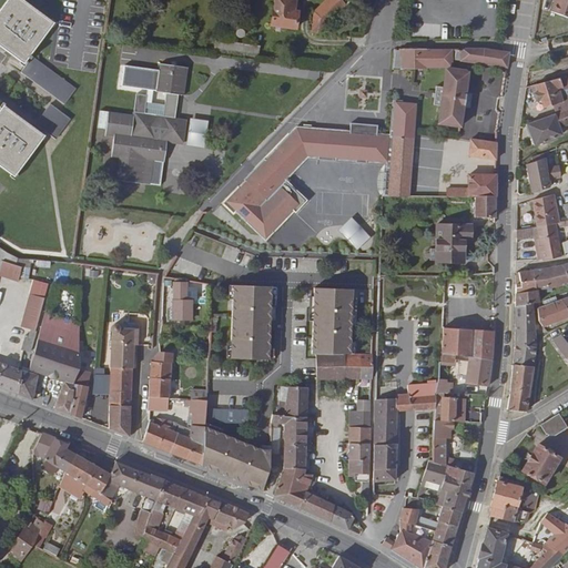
[(18,74),(31,84),(41,70),(26,57),(51,26),(17,0),(7,0),(0,9),(0,50),(20,66),(23,60),(27,62),(18,74)]
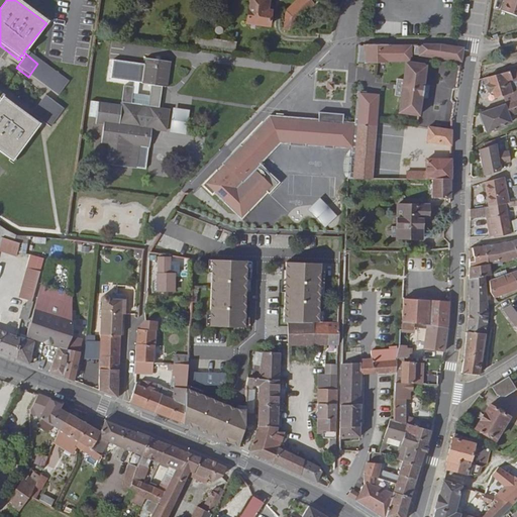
[(270,12),(262,11),(263,0),(248,0),(245,25),(268,28),(270,12)]
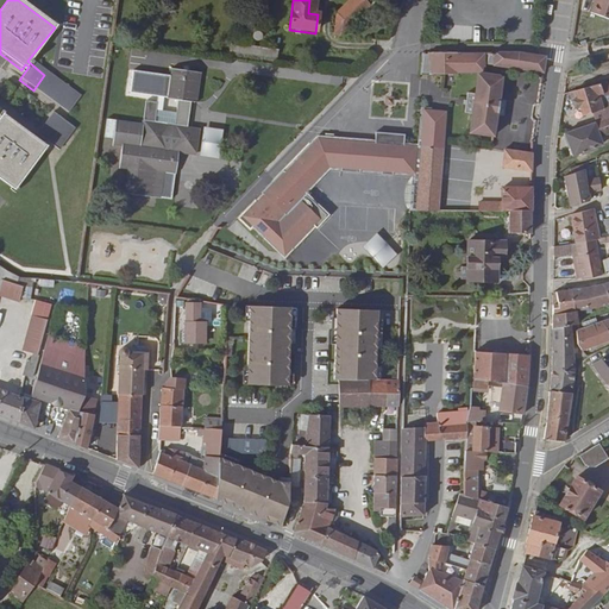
[(333,36),(338,36),(368,8),(360,0),(353,0),(337,14),(333,36)]
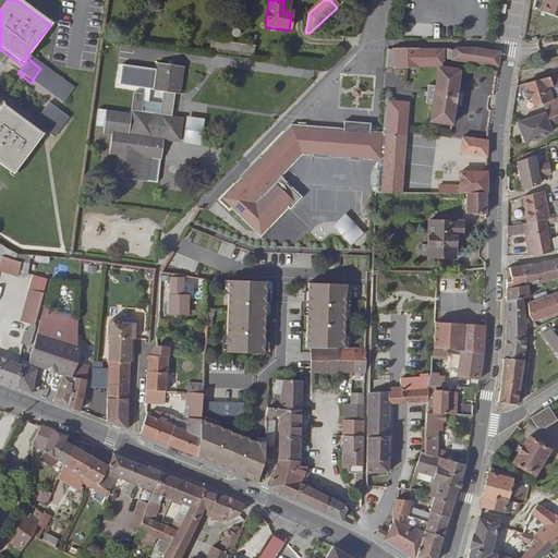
[(557,14),(557,0),(548,0),(546,10),(557,14)]
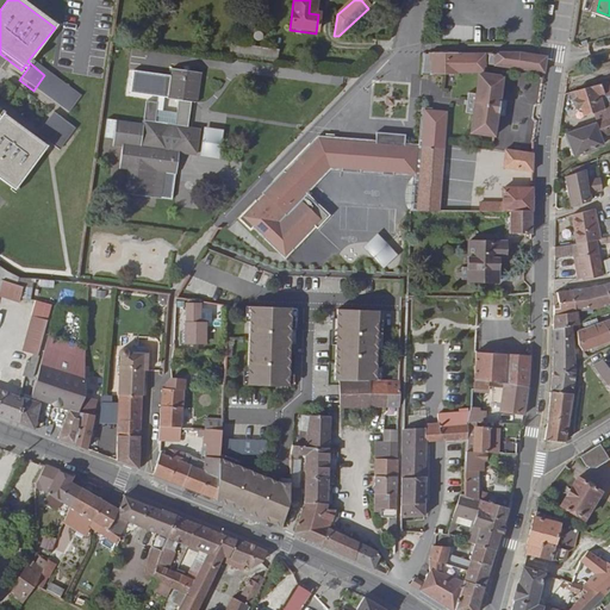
[(255,41),(257,37),(257,33),(256,31),(253,30),(250,30),(247,33),(248,37),(249,39),(251,41),(255,41)]
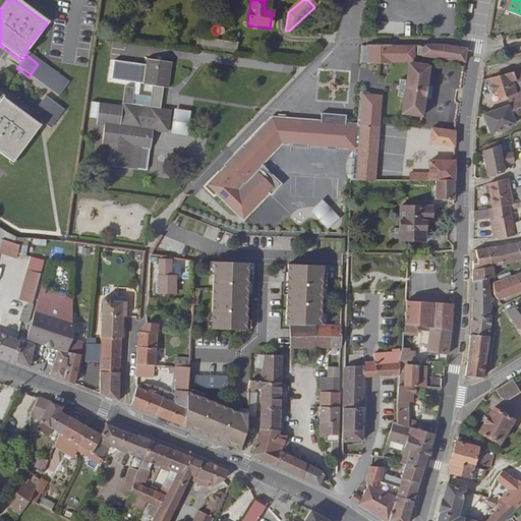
[(396,51),(396,47),(362,46),(361,62),(392,64),(392,63),(392,55),(396,55),(396,51)]
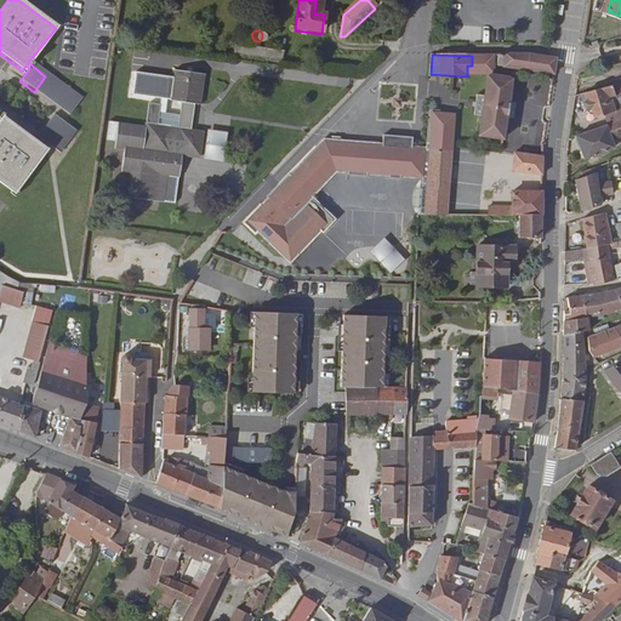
[(494,68),(495,57),(472,56),(472,61),(476,61),(485,77),(494,77),(494,68)]
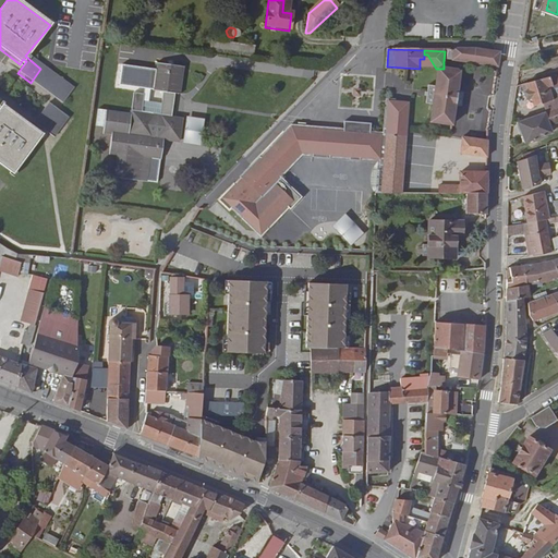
[(456,51),(445,51),(444,61),(453,62),(456,51)]
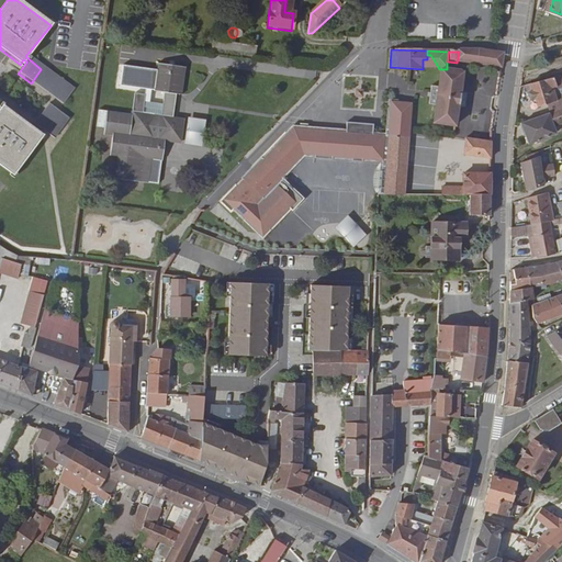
[(504,57),(480,52),(459,52),(457,63),(502,72),(504,57)]
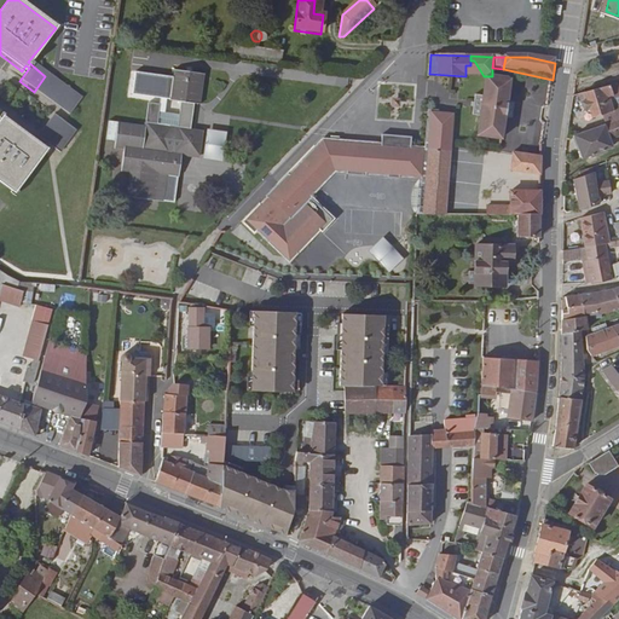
[(466,75),(484,76),(474,61),(470,61),(470,65),(466,65),(466,75)]
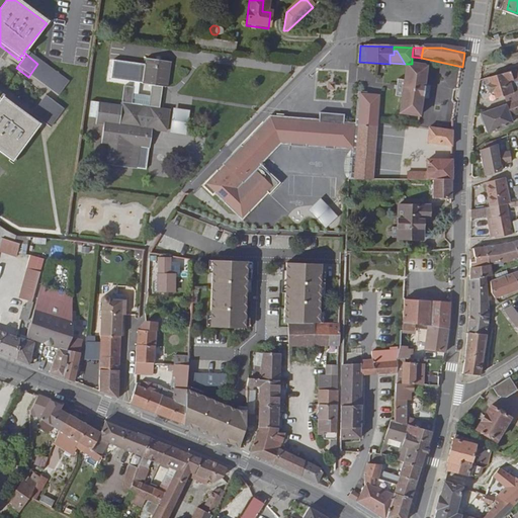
[(132,64),(133,55),(116,53),(115,61),(132,64)]
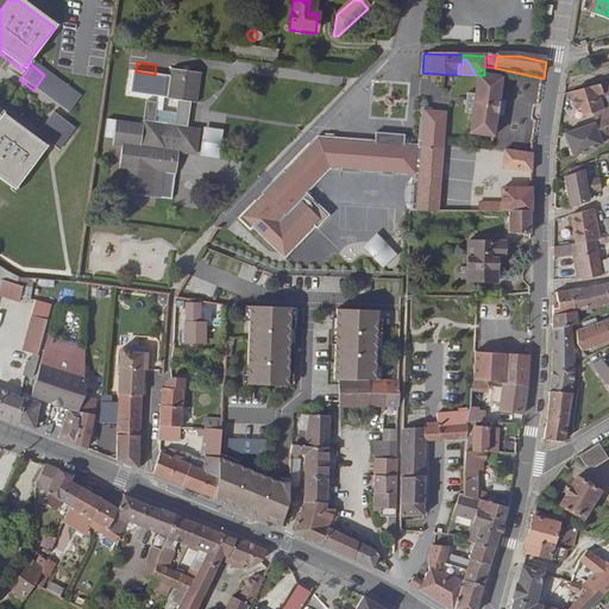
[(138,126),(112,123),(108,143),(119,144),(118,150),(115,164),(125,167),(125,171),(120,195),(155,200),(159,174),(171,175),(175,152),(193,155),(196,131),(183,129),(187,105),(190,105),(195,75),(169,71),(164,100),(173,102),(169,126),(139,123),(138,126)]
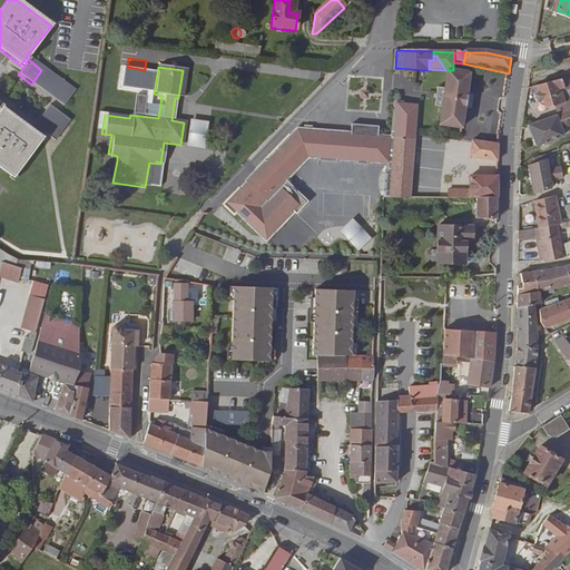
[(33,87),(60,108),(71,92),(46,72),(33,87)]
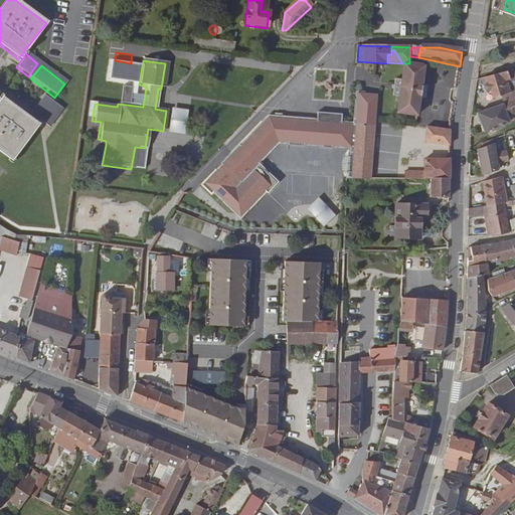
[(417,118),(425,69),(404,66),(402,82),(399,100),(397,115),(417,118)]
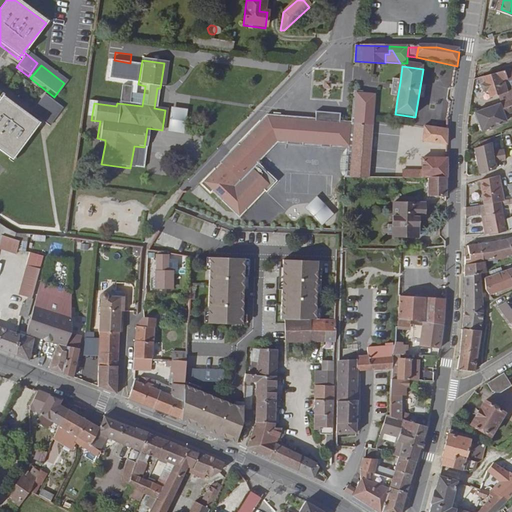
[(509,78),(507,70),(478,78),(482,91),(488,89),(489,96),(503,92),(502,90),(506,89),(504,80),(509,78)]
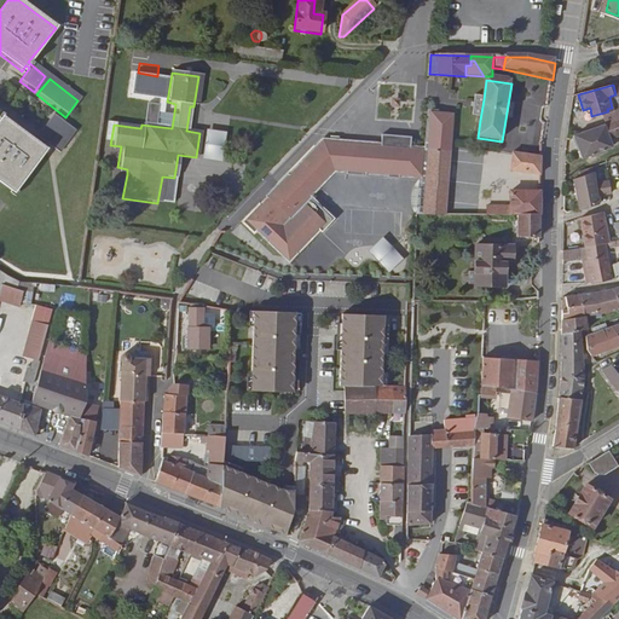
[(472,119),(480,120),(484,99),(475,98),(472,119)]
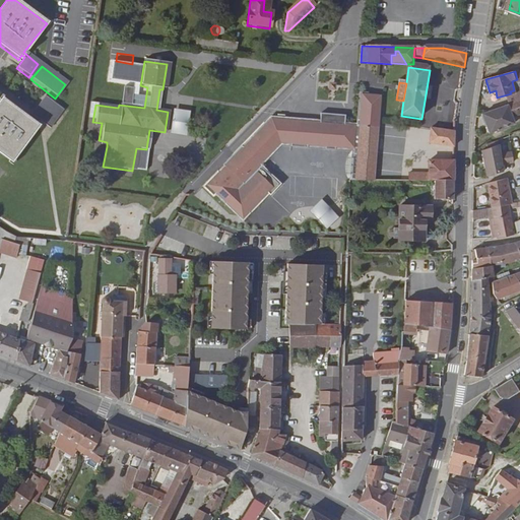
[(382,94),(363,92),(361,123),(358,152),(376,154),(382,94)]
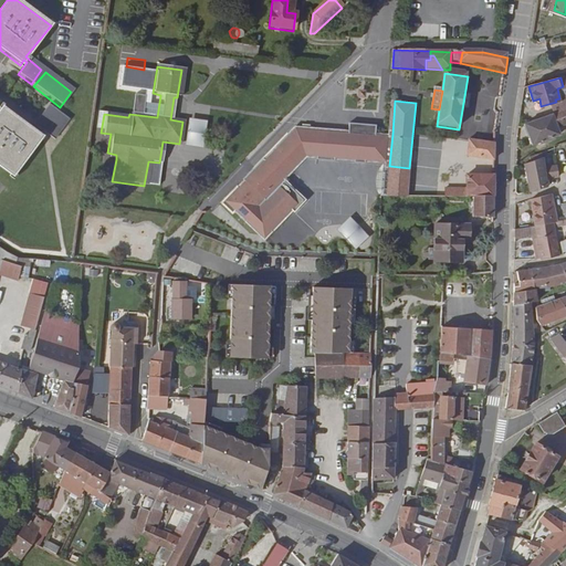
[(34,124),(55,138),(71,119),(50,104),(34,124)]
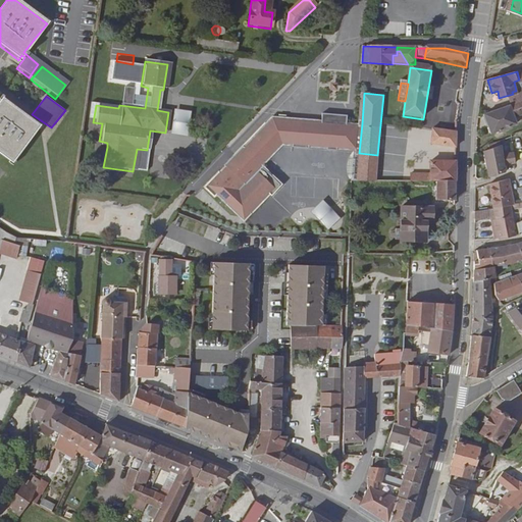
[(4,97),(0,102),(0,152),(14,163),(42,124),(4,97)]
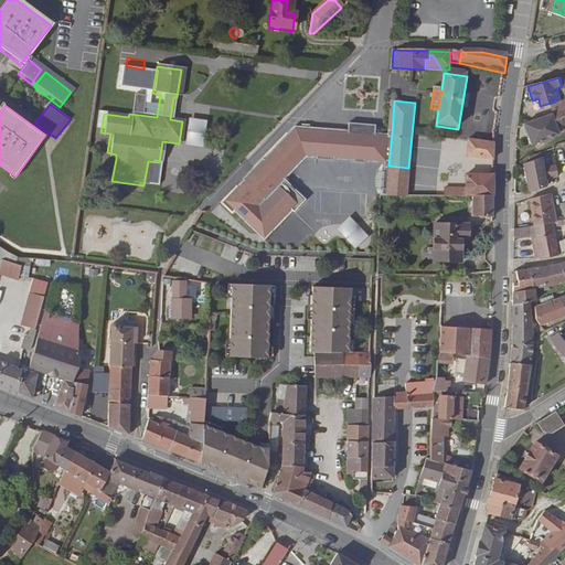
[(564,109),(524,124),(532,145),(560,135),(558,128),(564,126),(564,109)]
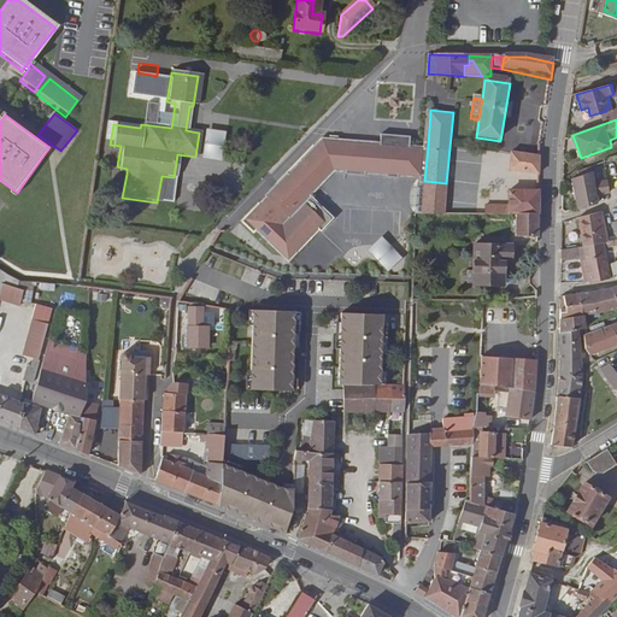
[(204,158),(223,160),(227,131),(207,128),(204,158)]
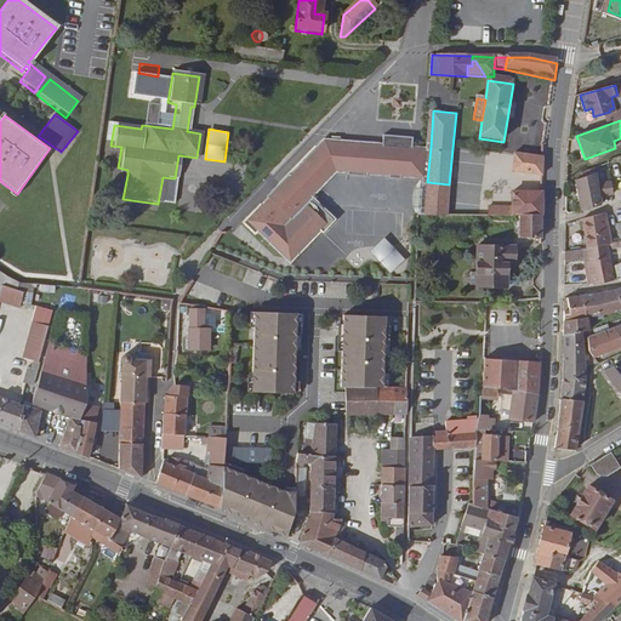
[(392,174),(392,177),(404,178),(404,174),(415,175),(416,146),(412,146),(414,135),(383,134),(383,143),(325,140),(291,175),(289,172),(267,195),(244,220),(256,232),(260,228),(271,239),(269,240),(290,262),(298,254),(297,252),(322,231),(324,233),(337,220),(315,197),(313,194),(343,163),(341,160),(343,157),(352,157),(351,175),(370,176),(371,172),(392,174)]
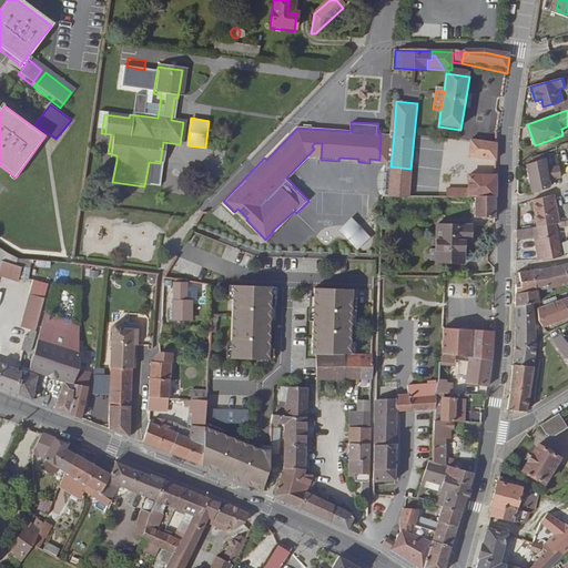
[(388,134),(381,133),(379,160),(386,160),(388,134)]
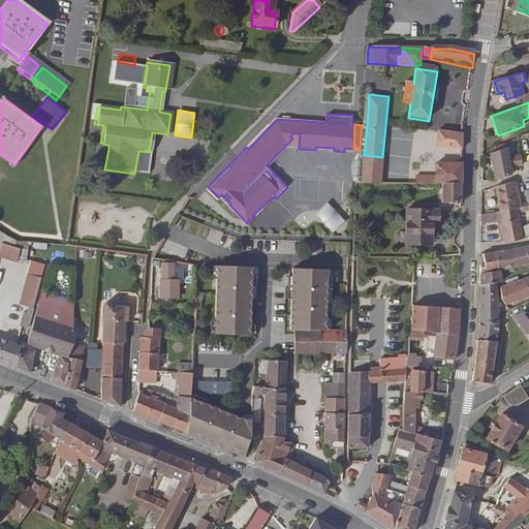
[(269,167),(287,148),(299,149),(300,133),(292,133),(290,136),(292,138),(267,165),(269,167)]
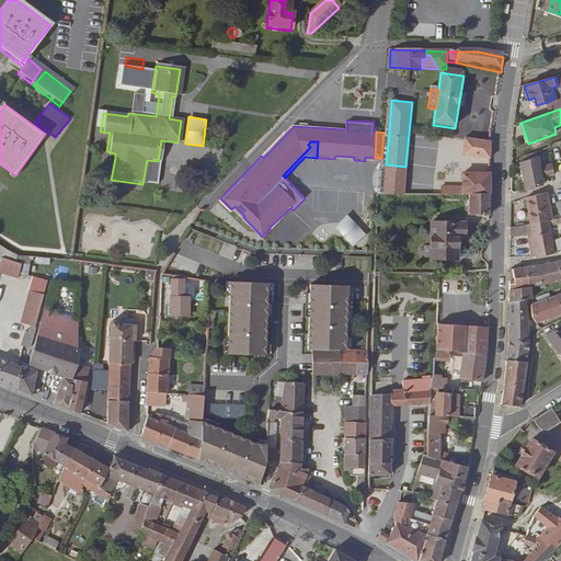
[(462,158),(491,162),(490,146),(464,141),(462,158)]
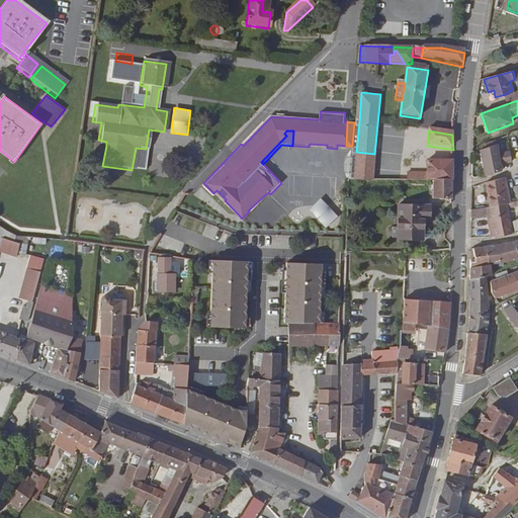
[(489,150),(478,153),(486,177),(502,173),(502,165),(511,163),(510,154),(499,155),(498,140),(488,143),(489,150)]
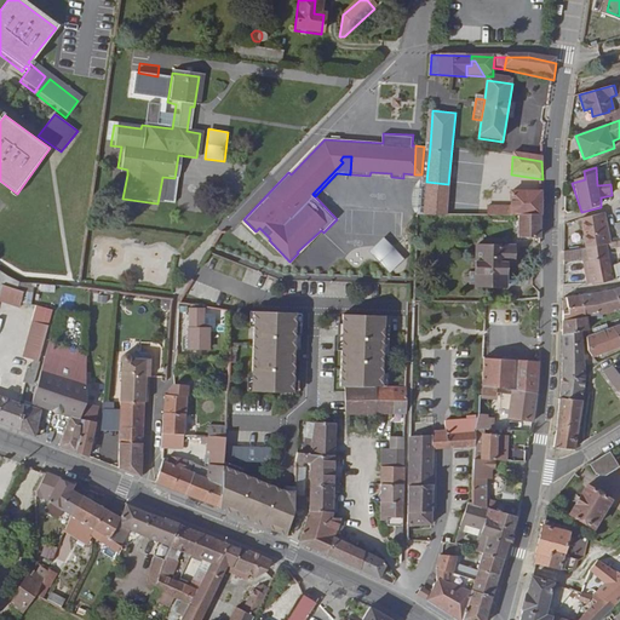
[(426,182),(420,182),(418,211),(446,212),(448,184),(426,182)]
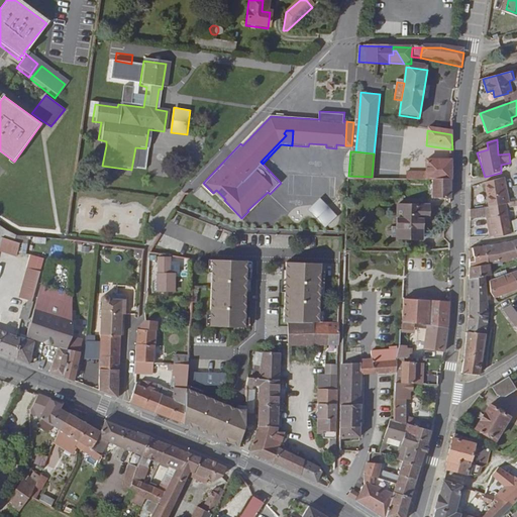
[(433,179),(452,180),(452,162),(427,161),(426,171),(426,179),(433,179)]
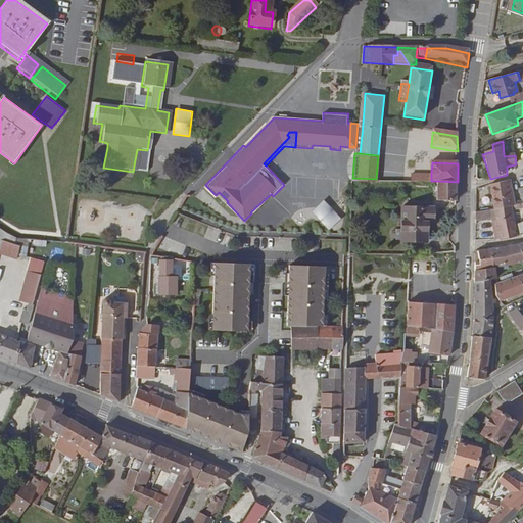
[(431,181),(431,173),(420,173),(419,181),(431,181)]
